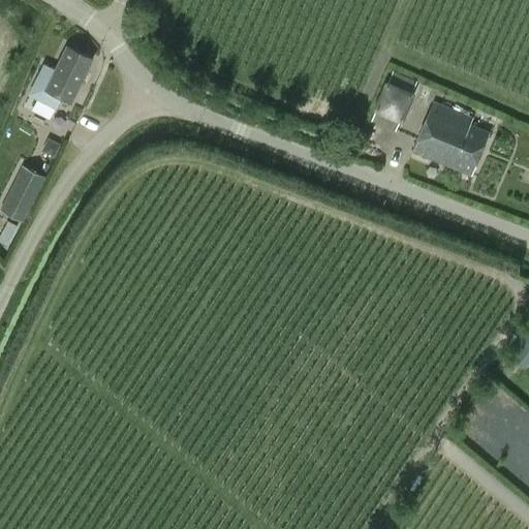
[(93,59),(68,45),(56,69),(43,64),(29,94),(41,99),(57,107),(62,96),(71,101),(93,59)]
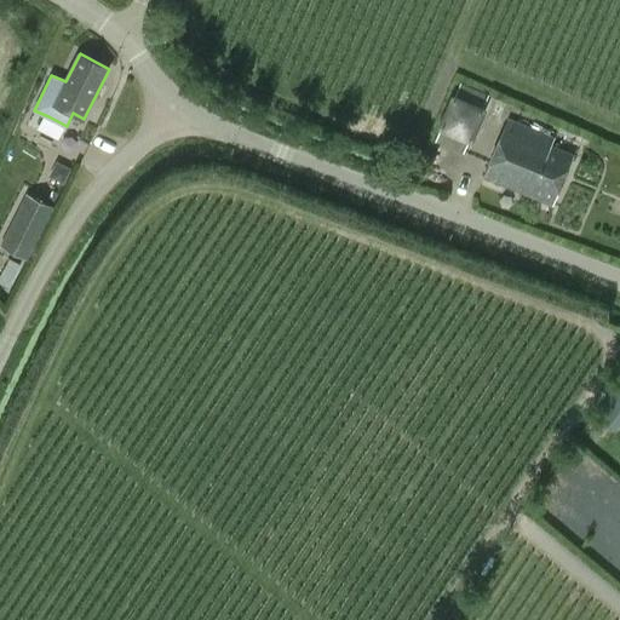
[(454,96),(451,95),(436,130),(438,131),(434,143),(463,155),(469,142),(472,143),(486,110),(483,109),(489,97),(460,84),(454,96)]
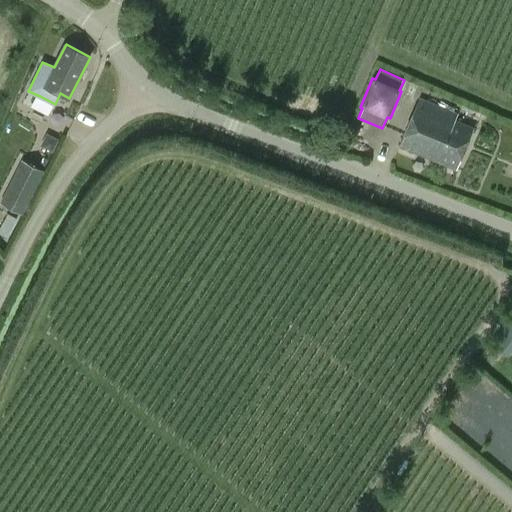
[(458,114),(420,98),(399,145),(454,169),(472,129),(455,121),(458,114)]
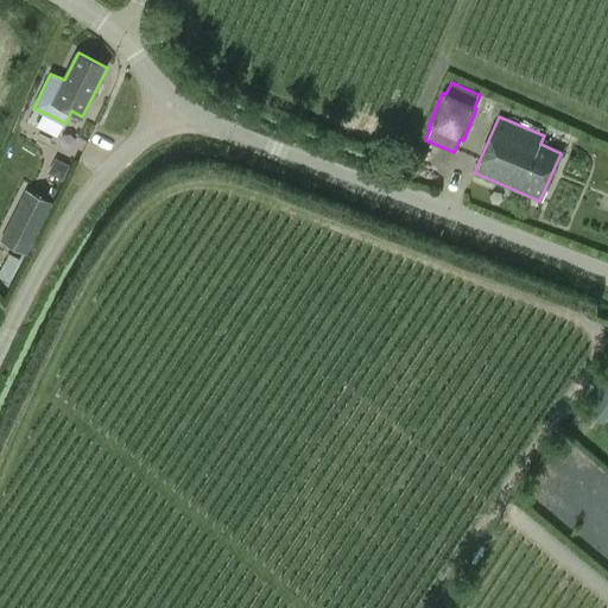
[(49,173),(62,181),(69,166),(61,162),(54,165),(49,173)]
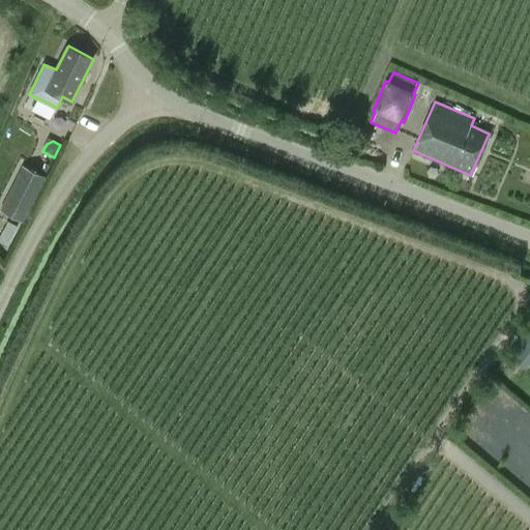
[(24,166),(1,210),(23,221),(46,177),(24,166)]
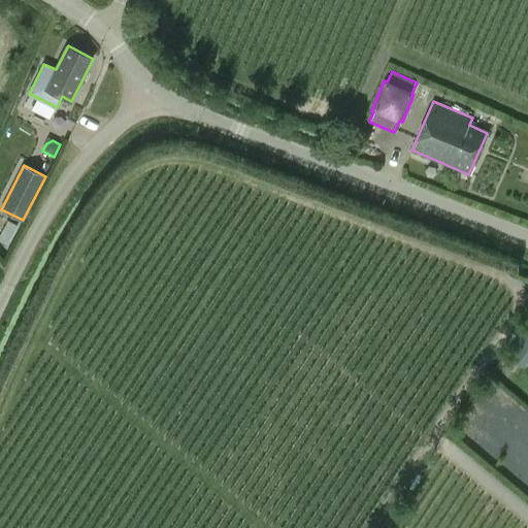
[(527,353),(527,326),(515,342),(527,353)]
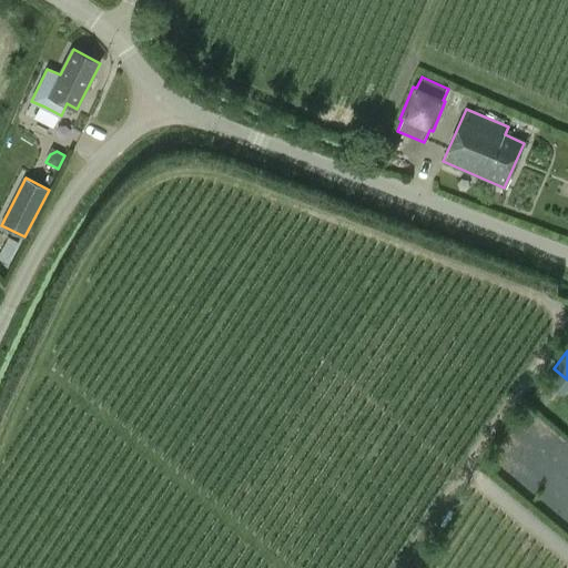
All buildings are outlined.
